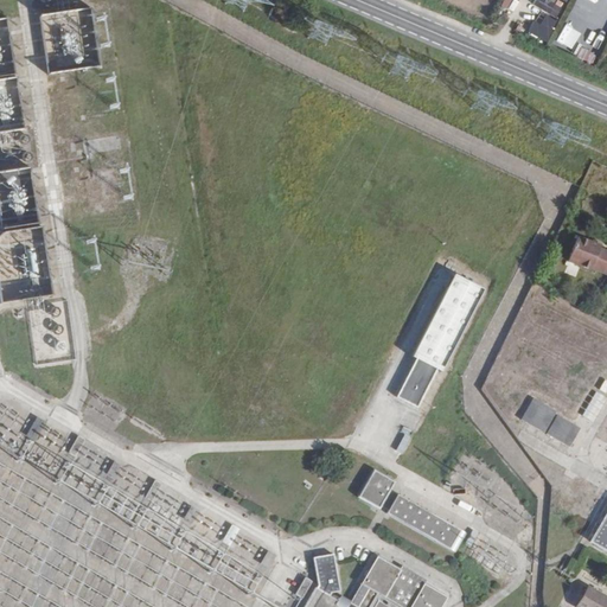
[(558,16),(564,1),(558,0),(536,0),(534,6),(558,16)]
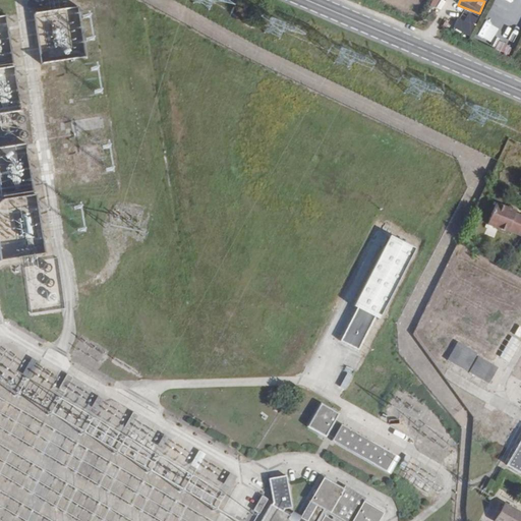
[(43,62),(84,56),(78,7),(37,13),(43,62)]
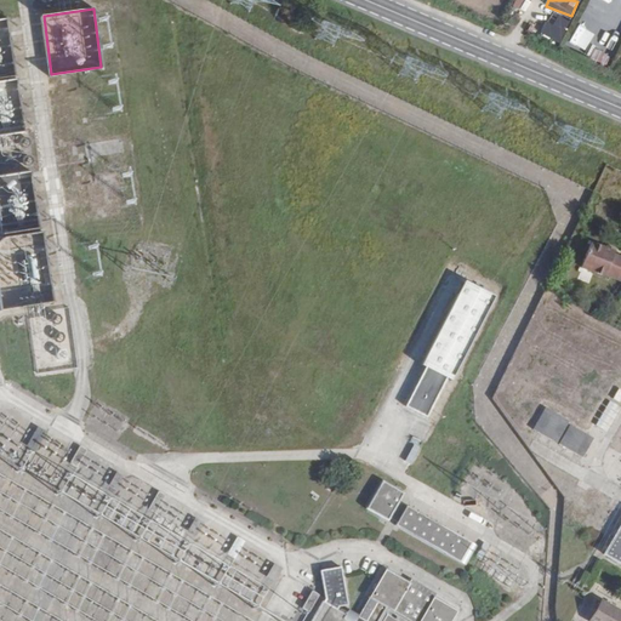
[(557,15),(553,23),(546,20),(540,33),(560,41),(570,21),(557,15)]
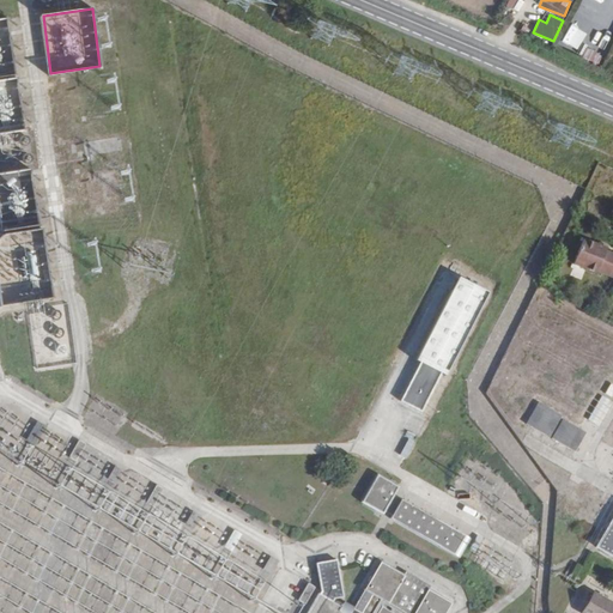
[(587,48),(583,55),(600,62),(604,55),(587,48)]
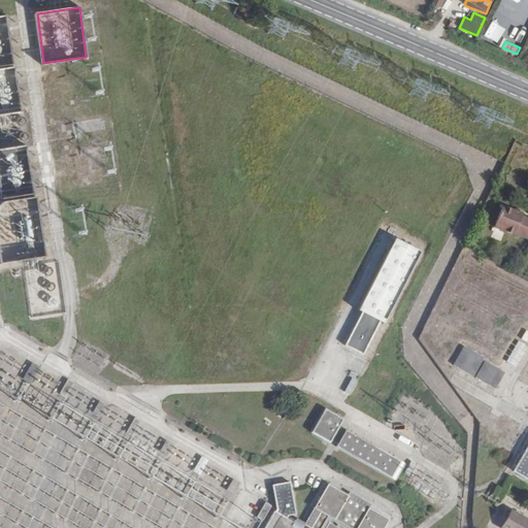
[(29,172),(28,152),(14,153),(14,149),(0,149),(0,174),(10,174),(10,182),(24,182),(23,172),(29,172)]
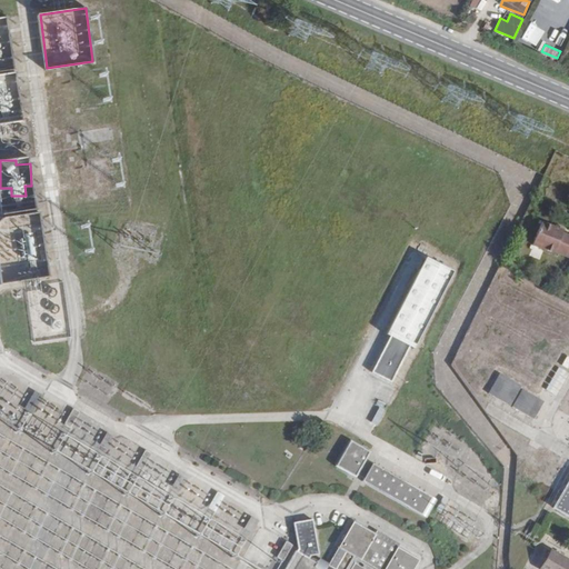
[(548,257),(568,266),(568,243),(556,239),(557,238),(536,228),(526,250),(547,259),(548,257)]
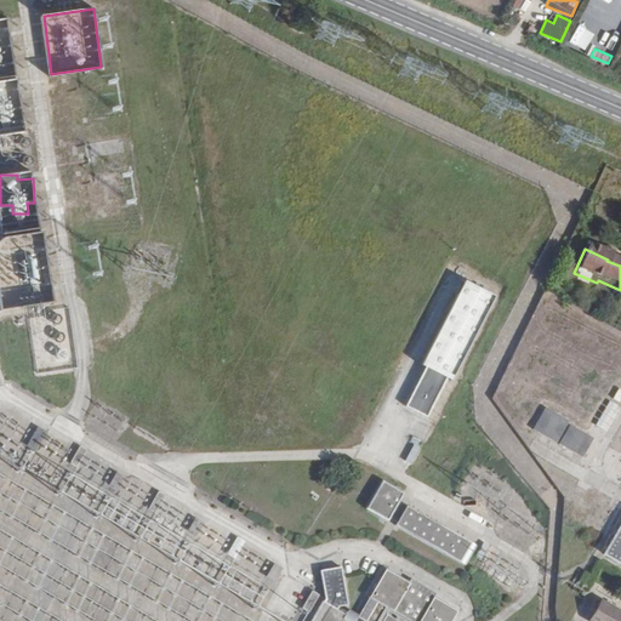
[(494,296),(465,281),(422,364),(428,366),(446,376),(451,379),(494,296)]
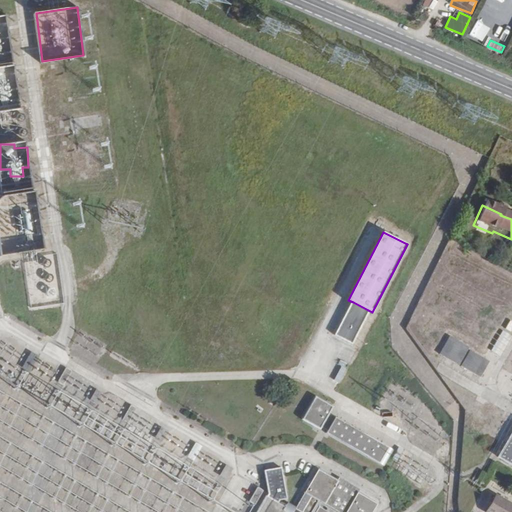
[(23,254),(27,253),(27,251),(46,248),(44,238),(21,241),(23,254)]
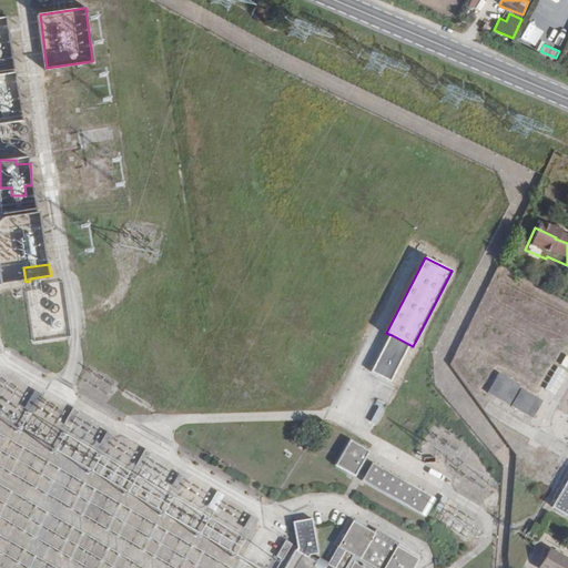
[(27,288),(36,341),(66,336),(62,315),(59,316),(53,284),(27,288)]
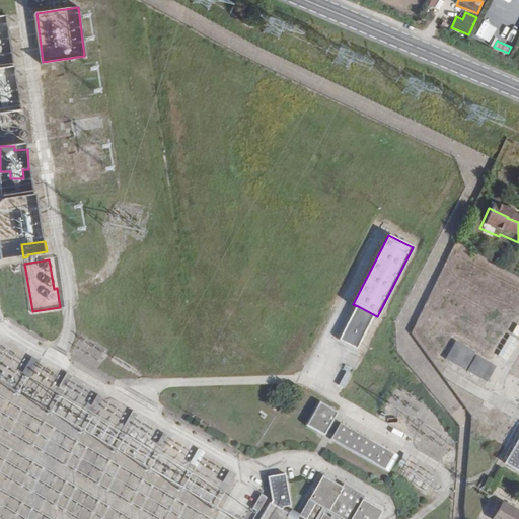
[(373,314),(358,306),(341,340),(356,347),(373,314)]
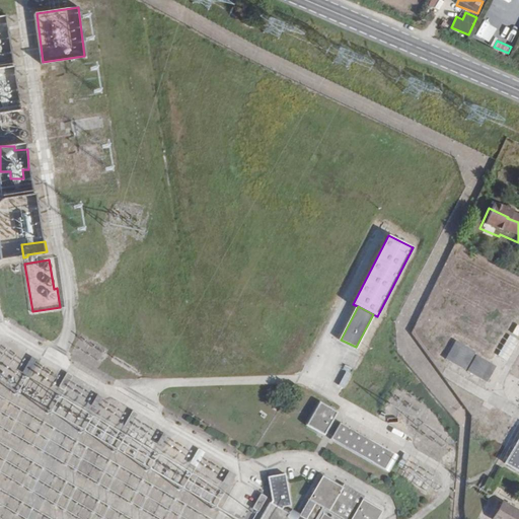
[(500,356),(508,360),(518,339),(510,335),(500,356)]
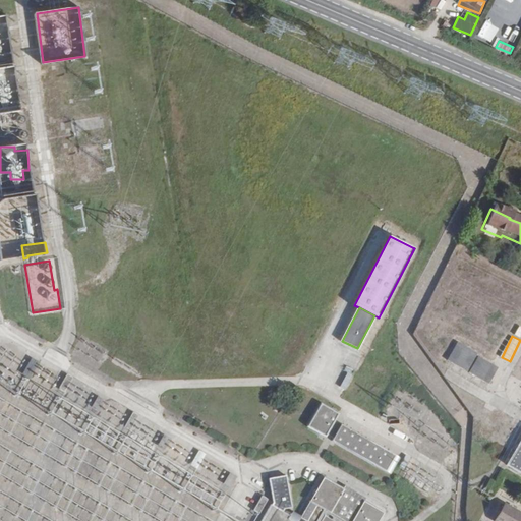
[(488,383),(499,364),(457,341),(447,358),(488,383)]
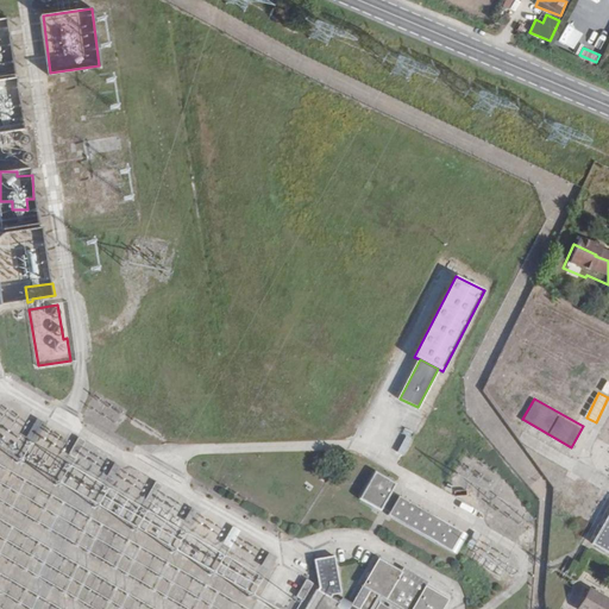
[(44,422),(37,418),(29,432),(36,435),(44,422)]
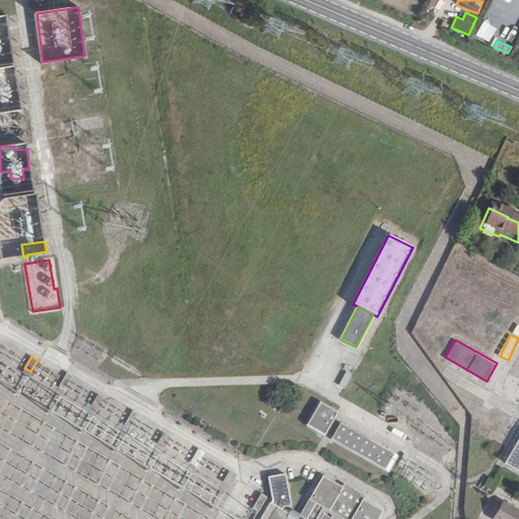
[(74,375),(67,371),(59,385),(65,389),(74,375)]
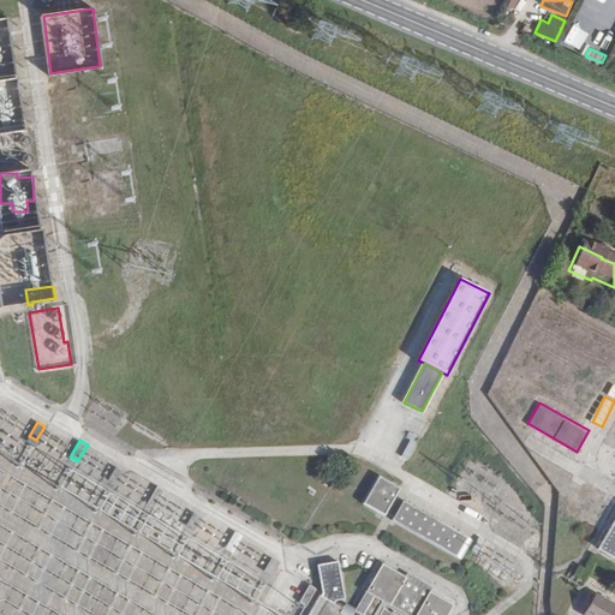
[(123,471),(115,466),(107,481),(113,485),(123,471)]
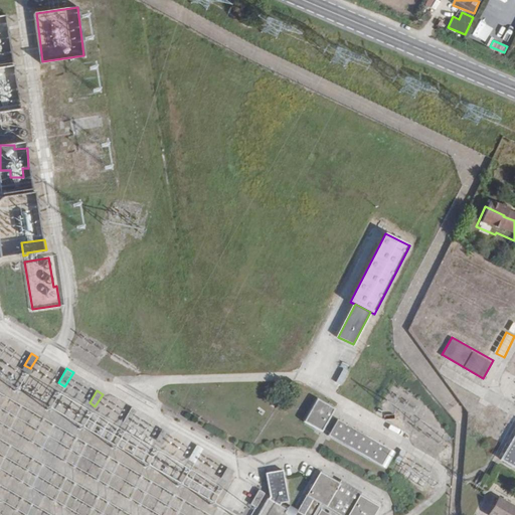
[(335,408),(316,397),(301,421),(320,433),(322,431),(327,434),(325,438),(383,472),(387,465),(395,452),(335,416),(334,418),(330,416),(335,408)]
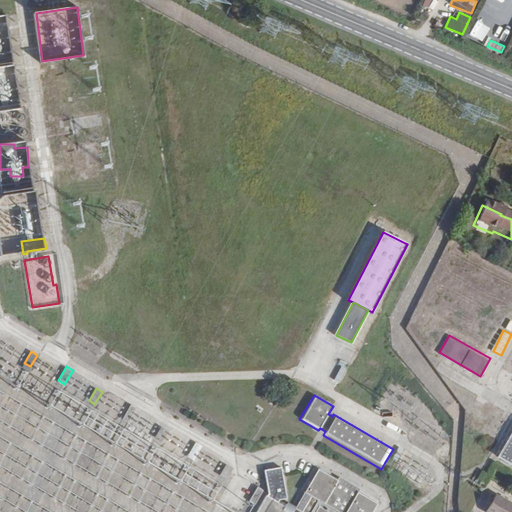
[(137,408),(130,404),(123,418),(129,422),(137,408)]
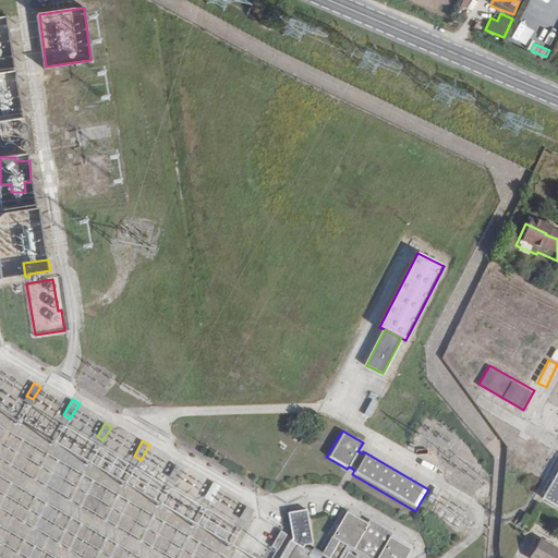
[(183,465),(177,462),(169,475),(176,480),(183,465)]
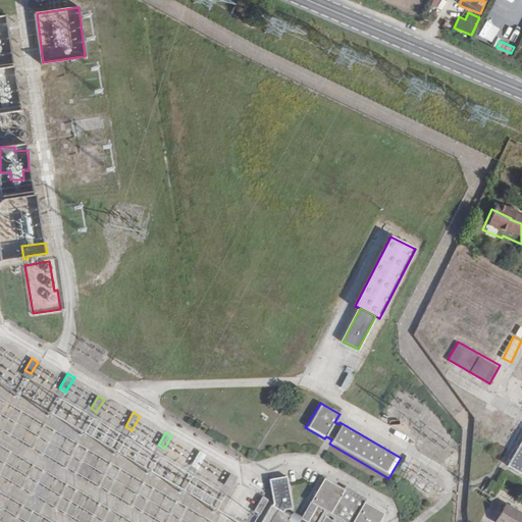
[(521,471),(521,441),(509,464),(521,471)]
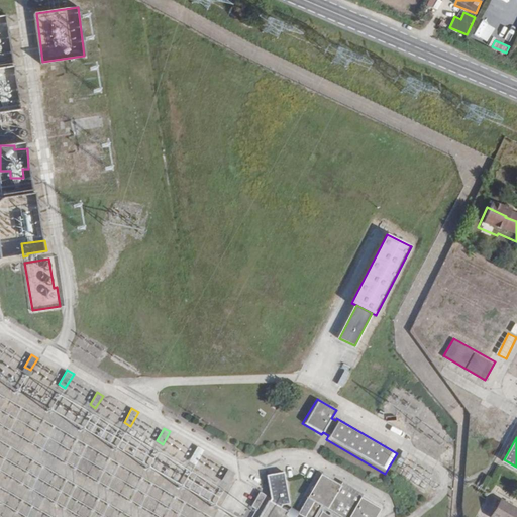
[(205,449),(198,445),(190,459),(197,463),(205,449)]
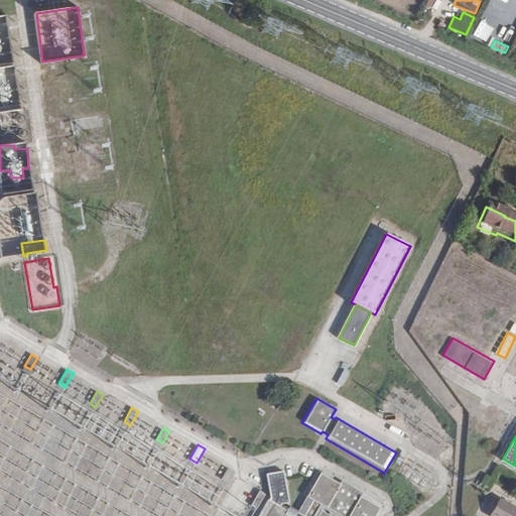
[(234,468),(228,465),(221,477),(227,480),(234,468)]
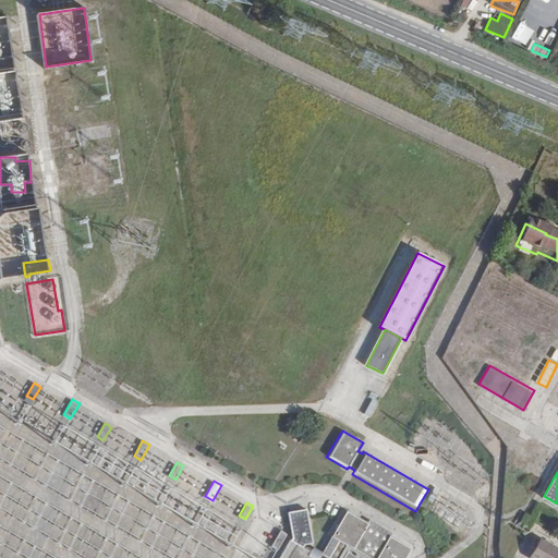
[(283,550),(278,557),(407,557),(412,549),(391,538),(393,534),(370,521),(368,524),(347,512),(329,545),(325,555),(323,555),(320,557),(315,557),(312,556),(314,554),(304,548),(305,545),(315,544),(308,507),(288,510),(293,538),(292,540),(290,540),(290,538),(283,550)]
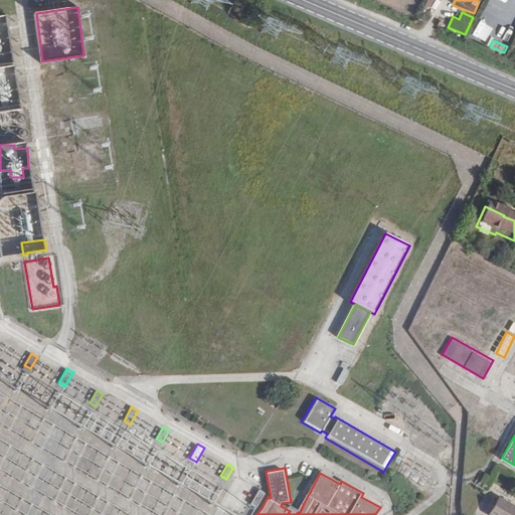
[(266,493),(260,489),(250,502),(256,506),(266,493)]
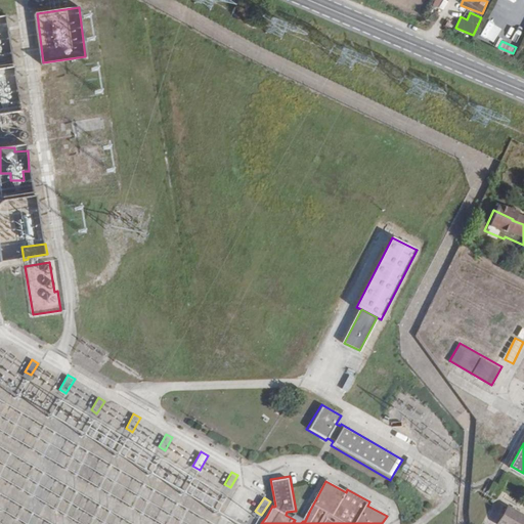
[(523,523),(523,513),(508,504),(496,522),(500,523),(523,523)]
